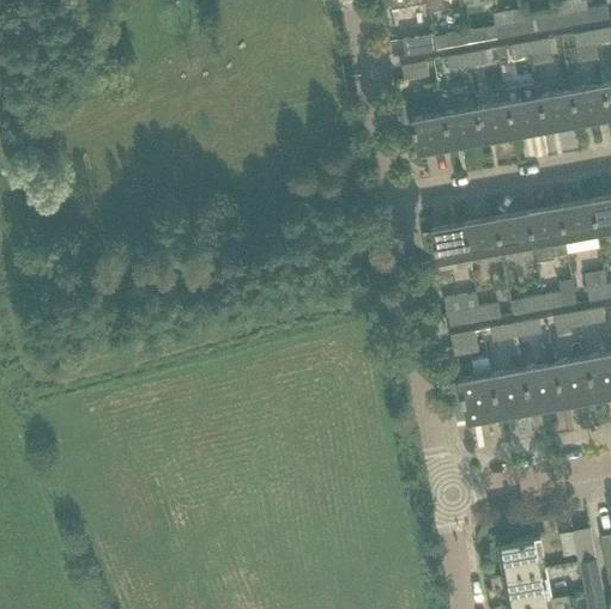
[(391,0),(381,0),(383,12),(393,10),(391,0)]
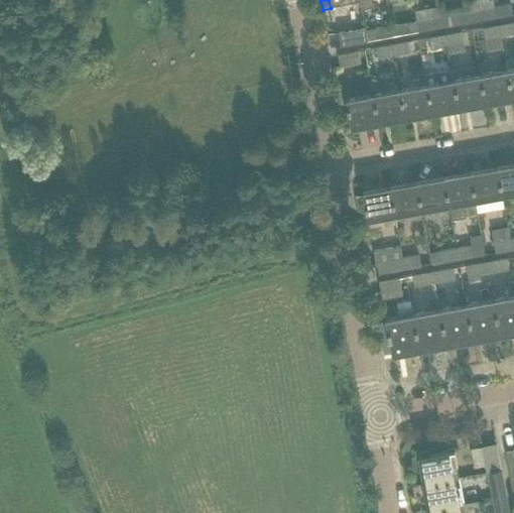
[(329,0),(331,8),(331,9),(347,6),(345,0),(329,0)]
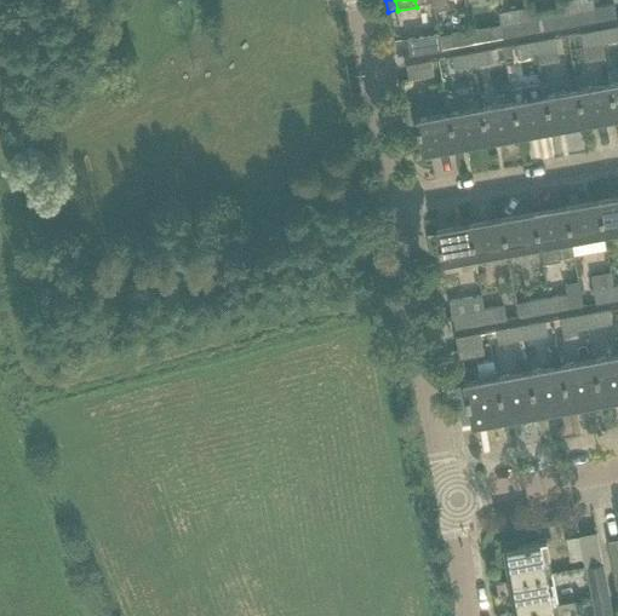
[(434,0),(435,5),(436,13),(451,11),(447,0),(434,0)]
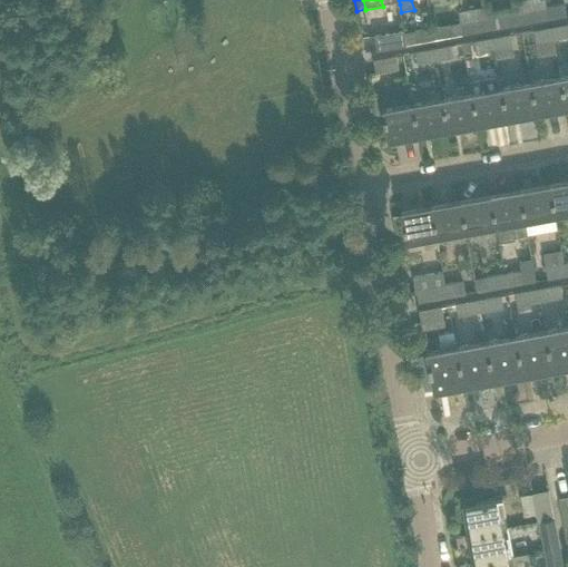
[(550,22),(548,10),(534,12),(531,2),(517,5),(518,10),(521,27),(550,22)]
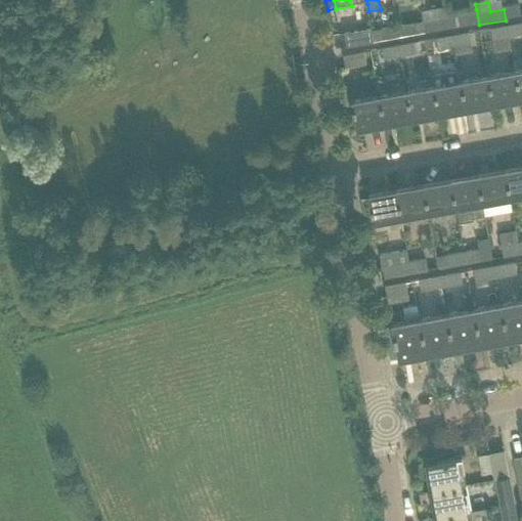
[(521,6),(504,9),(506,20),(521,17),(521,6)]
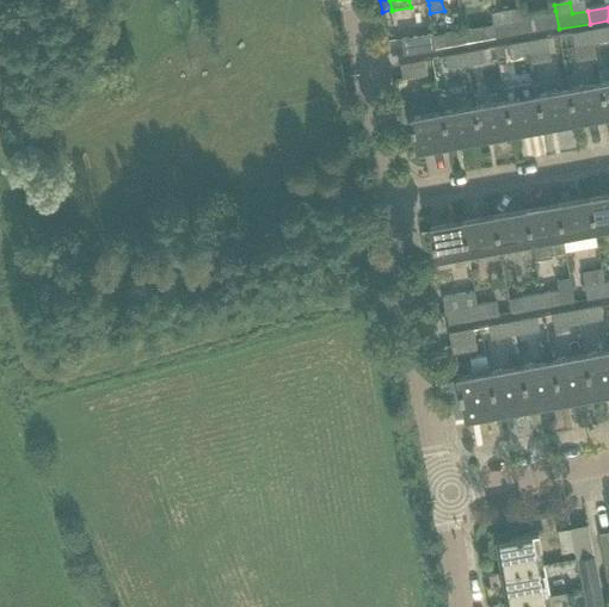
[(528,35),(526,17),(524,11),(493,17),(496,28),(497,41),(528,35)]
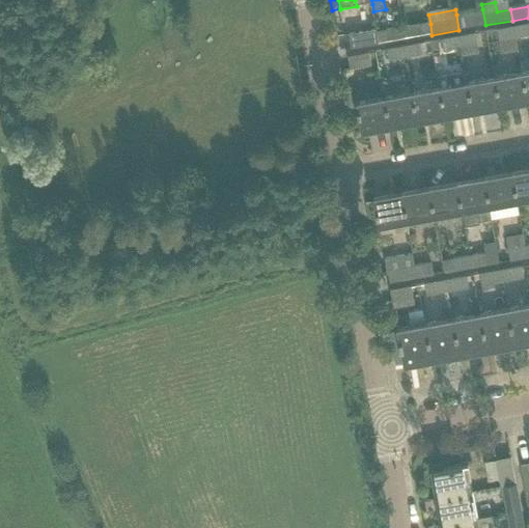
[(482,9),(456,15),(458,30),(485,25),(482,9)]
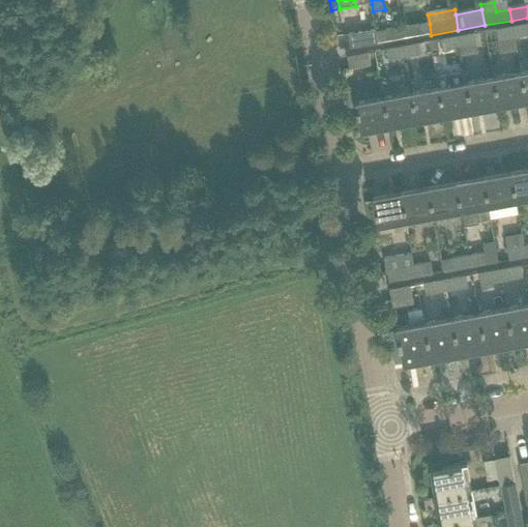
[(422,36),(420,26),(404,29),(405,39),(422,36)]
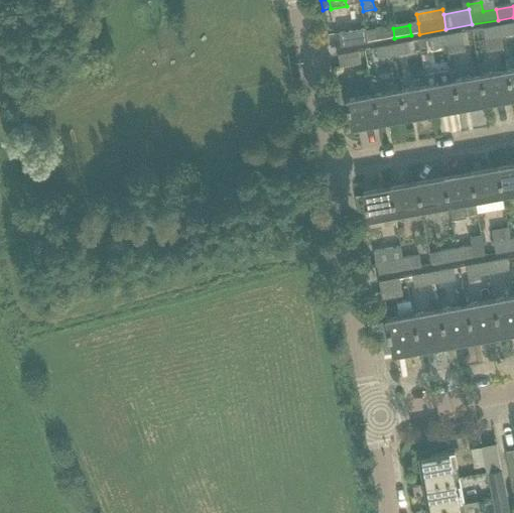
[(513,25),(500,27),(502,39),(513,36),(513,25)]
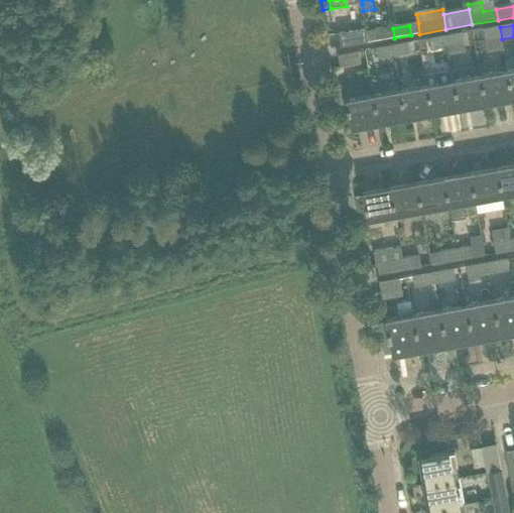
[(502,39),(500,27),(485,30),(487,42),(502,39)]
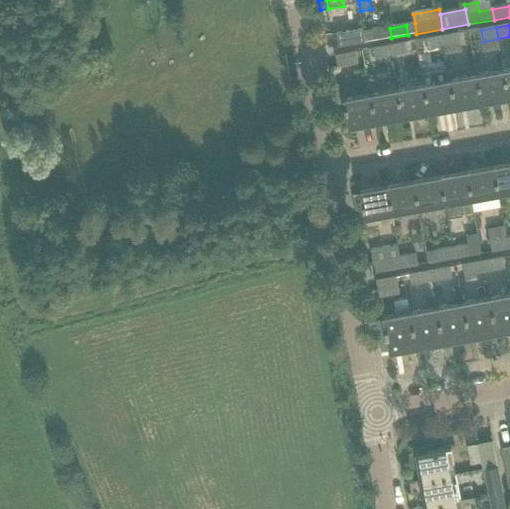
[(391,38),(390,28),(365,32),(367,43),(391,38)]
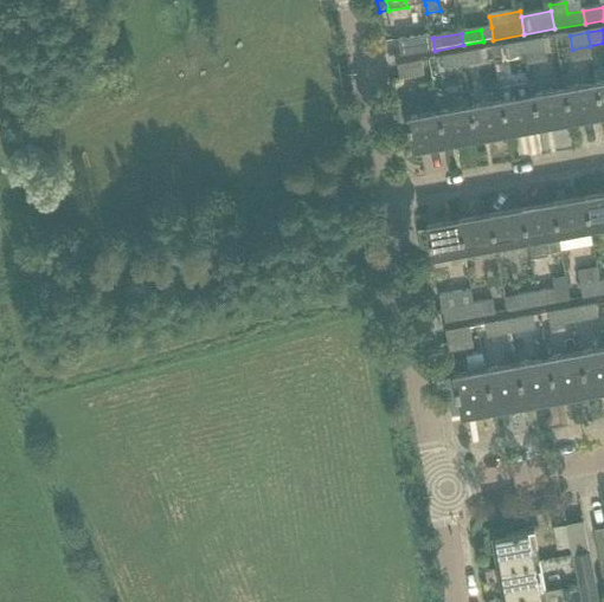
[(431,37),(423,38),(400,41),(403,57),(434,51),(431,37)]
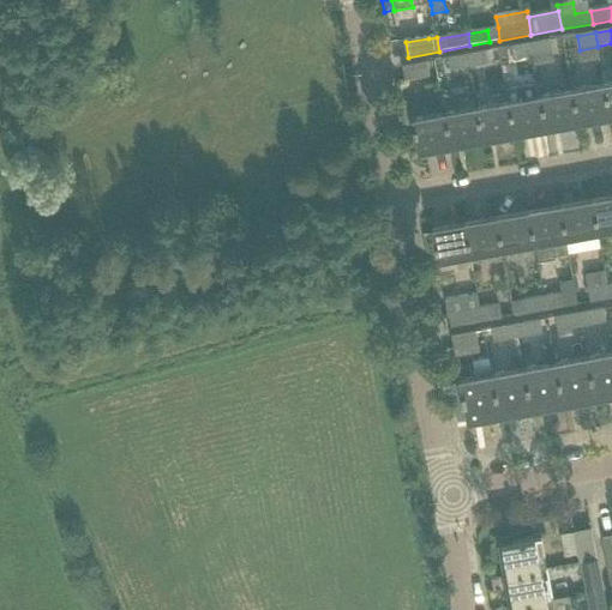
[(555,54),(552,41),(532,44),(534,58),(555,54)]
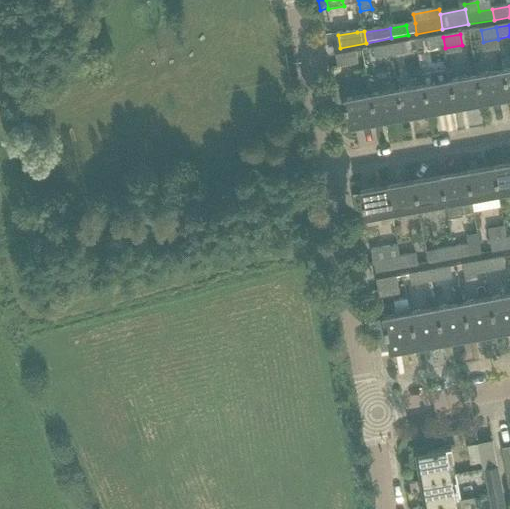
[(445,48),(443,37),(427,39),(429,51),(445,48)]
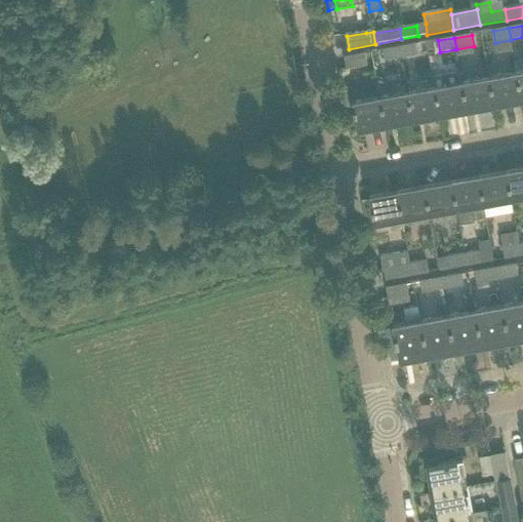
[(418,56),(416,44),(400,47),(402,59),(418,56)]
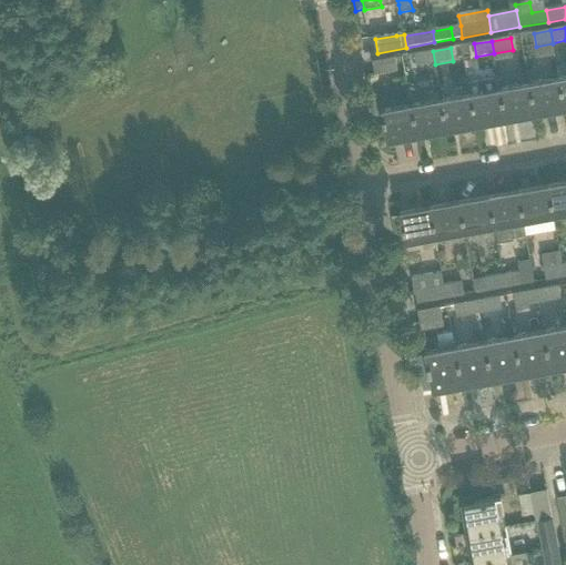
[(435,64),(433,51),(415,54),(417,68),(435,64)]
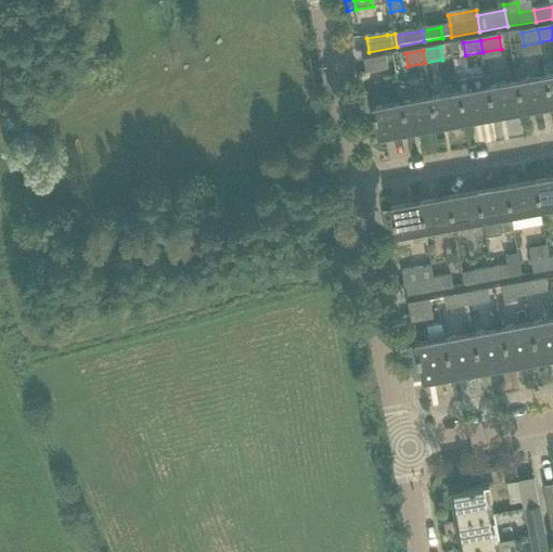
[(390,71),(388,58),(386,58),(365,62),(368,75),(390,71)]
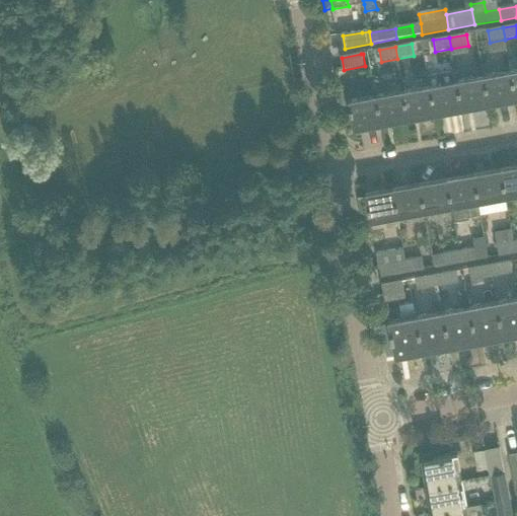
[(455,72),(428,77),(430,88),(436,118),(462,113),(457,84),(455,72)]
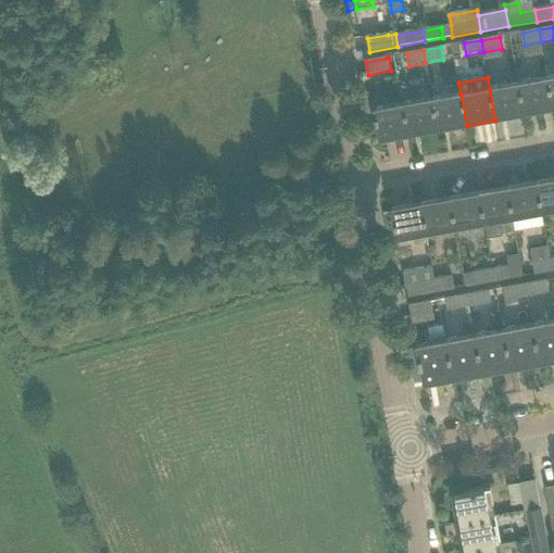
[(553,110),(548,79),(518,85),(525,115),(553,110)]
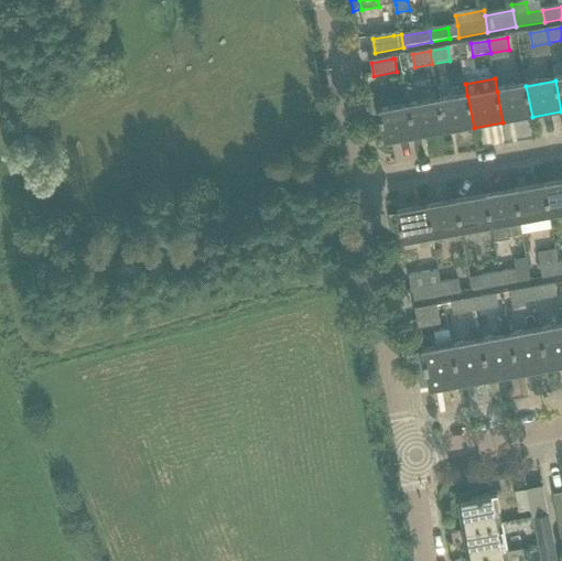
[(532,117),(526,86),(497,92),(503,122),(532,117)]
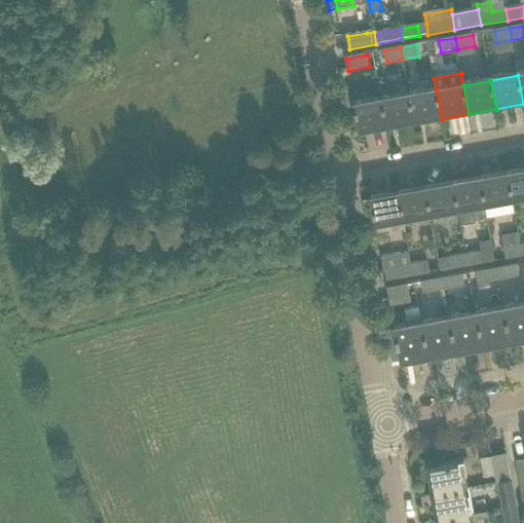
[(442,119),(436,89),(409,95),(414,123),(442,119)]
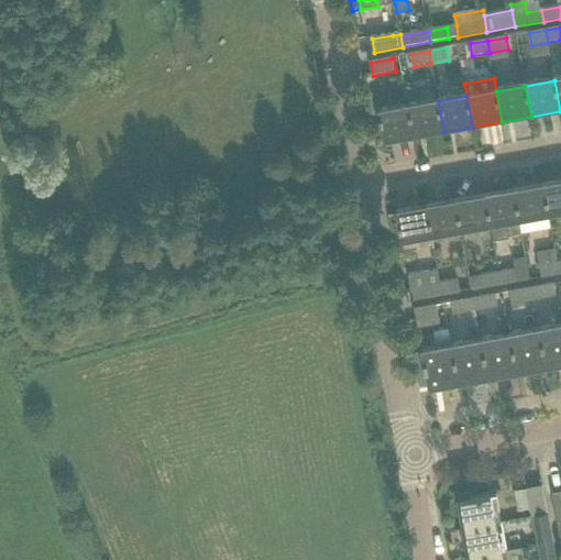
[(443,132),(438,101),(409,107),(415,138),(443,132)]
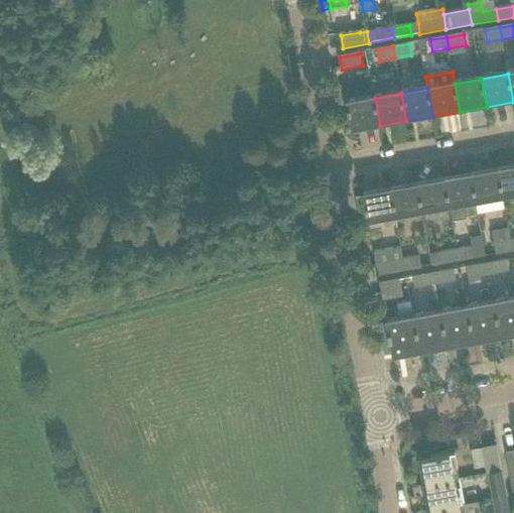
[(380,126),(375,98),(348,103),(353,131),(380,126)]
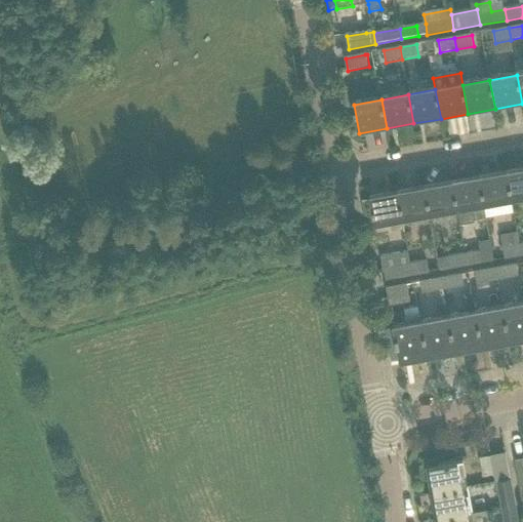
[(522,169),(508,173),(513,202),(522,200),(522,169)]
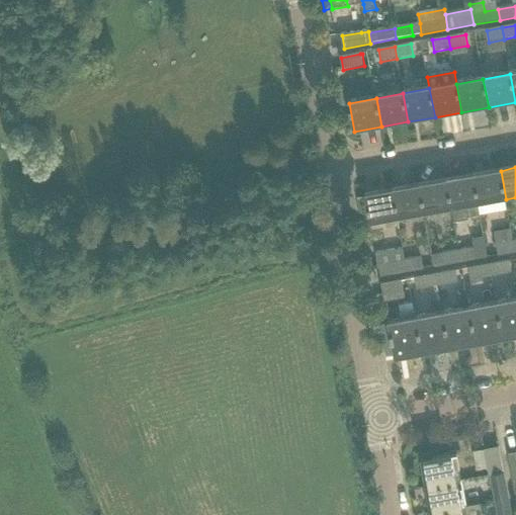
[(506,199),(501,171),(474,176),(479,204),(506,199)]
